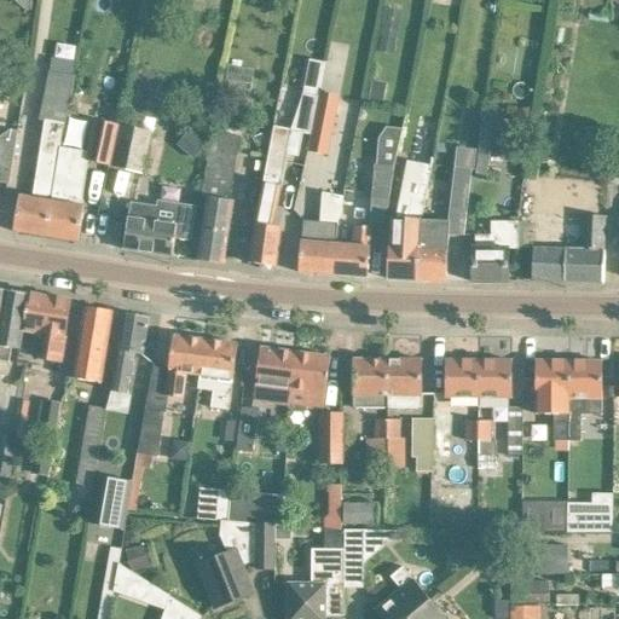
[(382,32),(377,52),(393,56),(397,34),(382,32)]
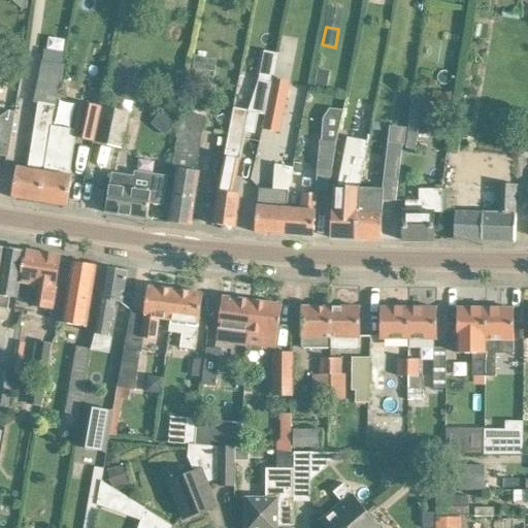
[(129,111),(122,110),(133,61),(114,57),(105,106),(103,106),(96,141),(121,147),(129,111)]
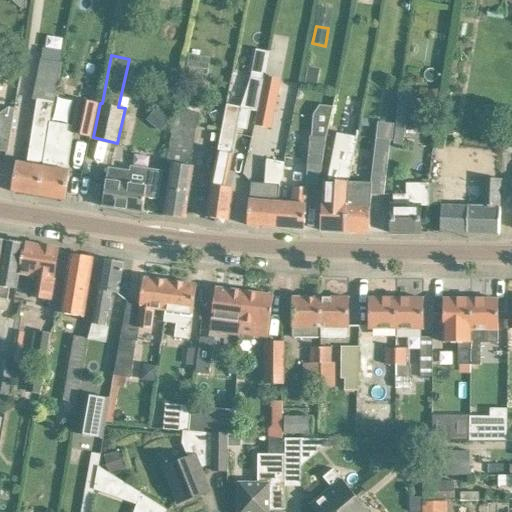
[(12,191),(38,196),(43,166),(50,121),(53,103),(62,62),(41,59),(33,99),(41,101),(30,164),(17,161),(12,191)]
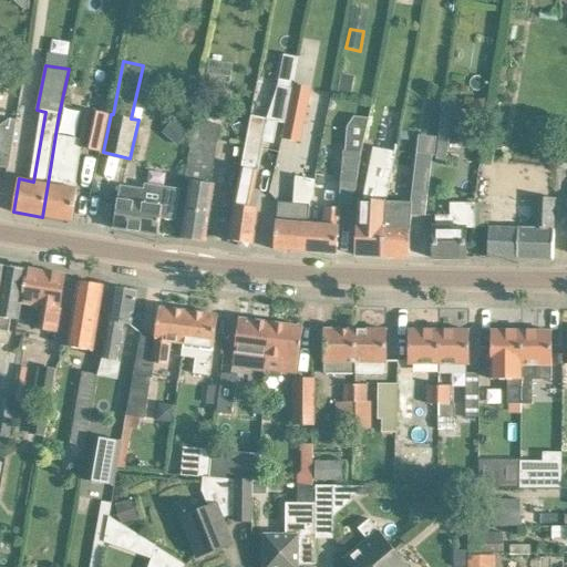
[(350,95),(352,79),(341,76),(338,93),(350,95)]
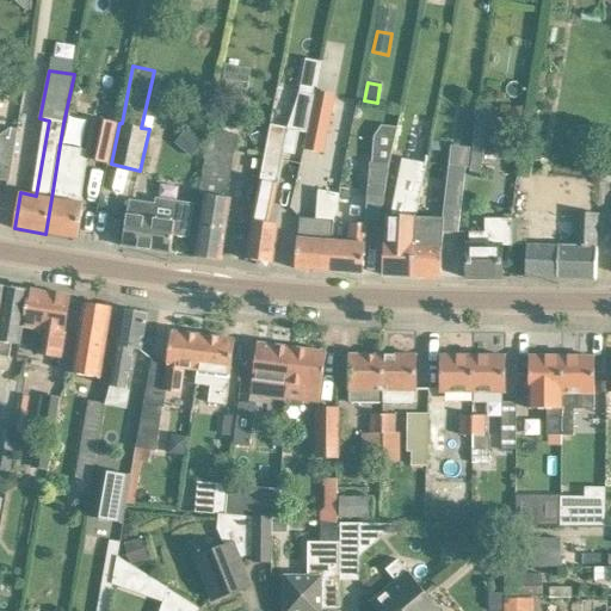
[(315,91),(309,124),(328,128),(334,96),(315,91)]
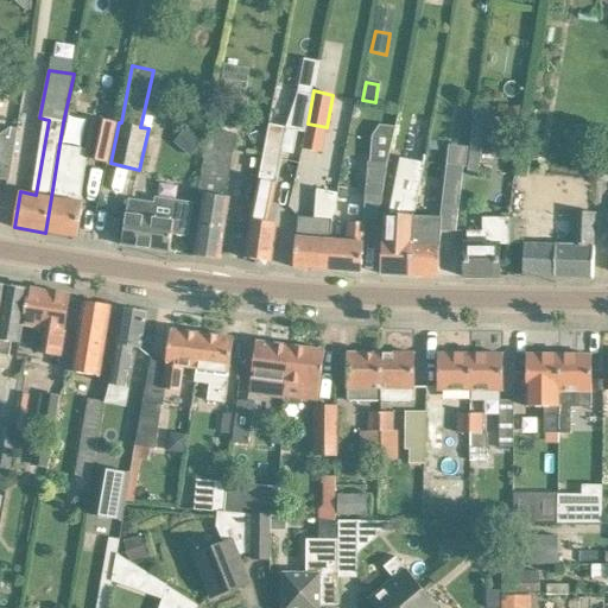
[(468,172),(479,173),(482,147),(491,149),(493,128),(520,132),(521,121),(494,119),(494,108),(474,106),(473,116),(475,116),(468,172)]
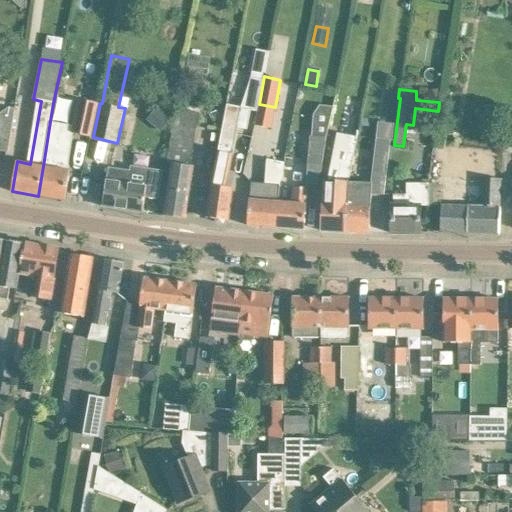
[(74,133),(91,137),(98,104),(79,99),(74,125),(72,133),(74,133)]
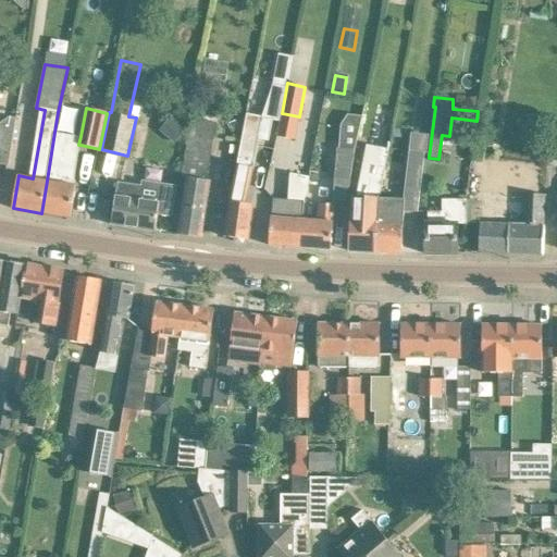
[(255,170),(265,116),(248,113),(231,200),(225,236),(234,237),(235,242),(243,243),(245,239),(248,239),(254,205),(246,203),(254,169),(255,170)]
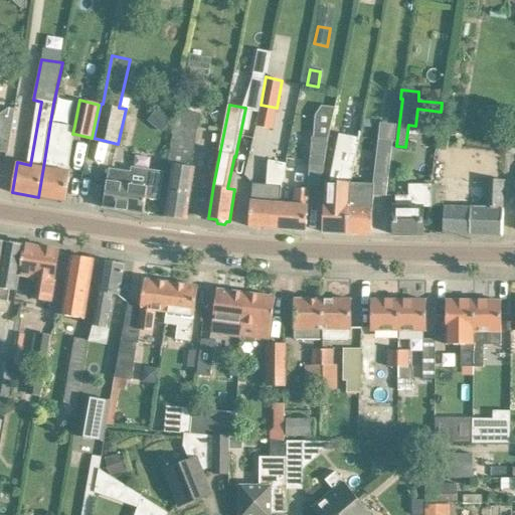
[(0,151),(8,153),(10,141),(15,109),(9,108),(0,114),(0,151)]
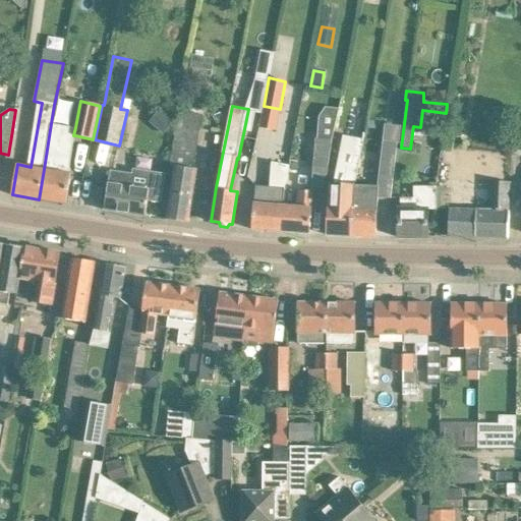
[(159,111),(149,123),(163,135),(173,123),(159,111)]
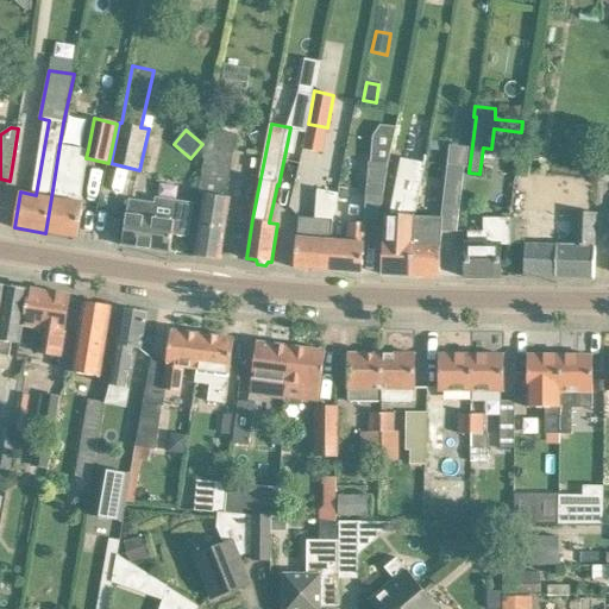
[(203,192),(198,233),(194,256),(220,261),(230,196),(226,195),(237,133),(208,130),(199,192),(203,192)]
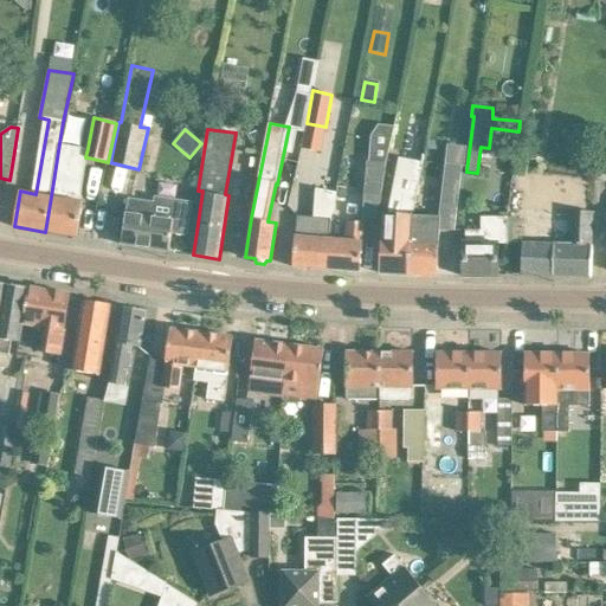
[(51,197),(45,232),(77,237),(83,201),(81,201),(88,158),(85,158),(88,148),(59,143),(51,197)]
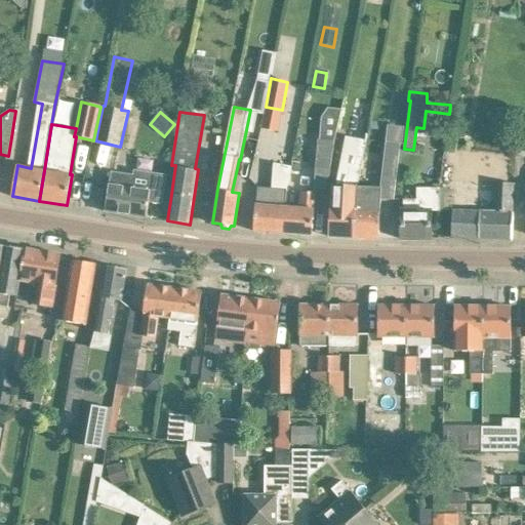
[(402,145),(404,129),(390,128),(388,143),(402,145)]
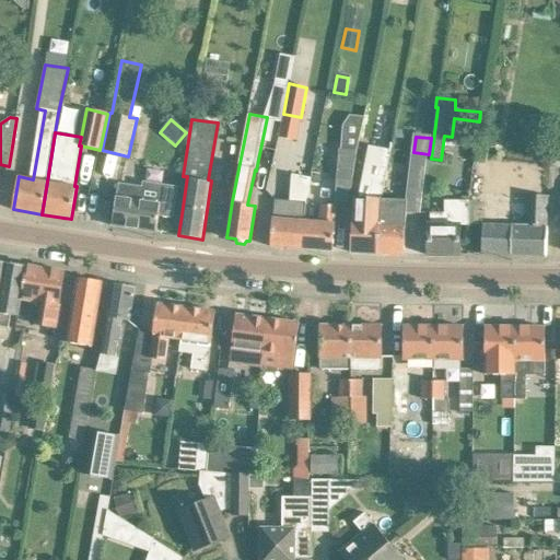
[(352,181),(356,150),(339,148),(337,179),(352,181)]
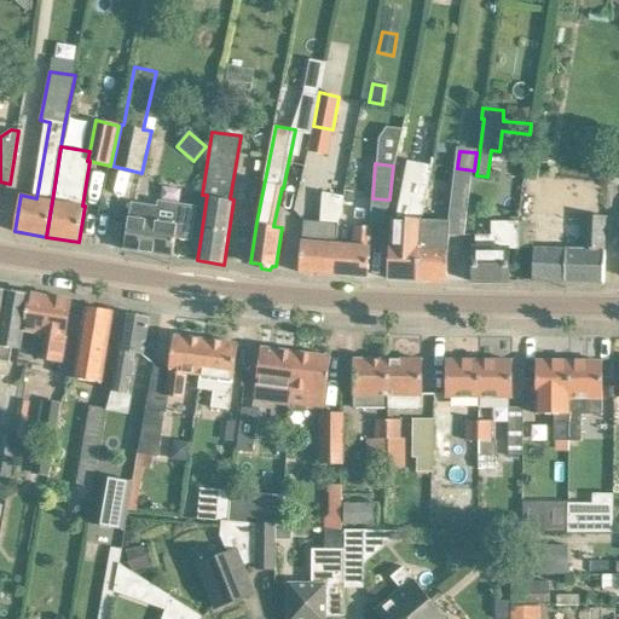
[(388,279),(417,281),(420,244),(421,224),(424,201),(412,198),(409,219),(391,218),(388,279)]
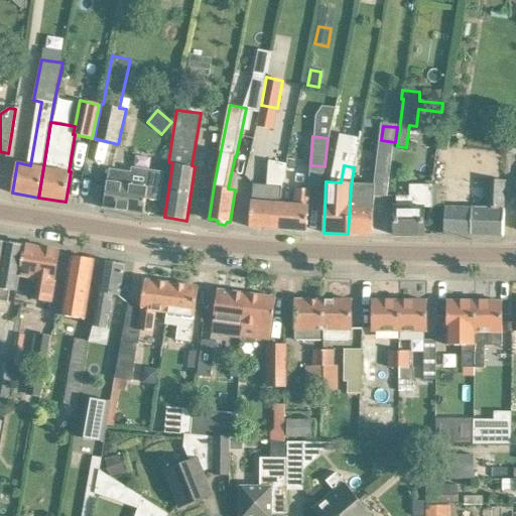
[(103,208),(142,214),(144,214),(146,200),(159,201),(163,171),(131,167),(131,171),(109,168),(103,208)]
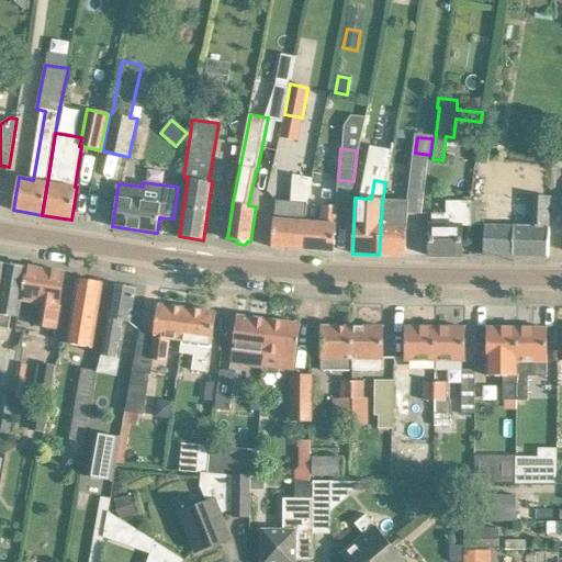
[(483,255),(527,256),(548,257),(549,227),(550,197),(528,195),(527,227),(484,225),(483,255)]
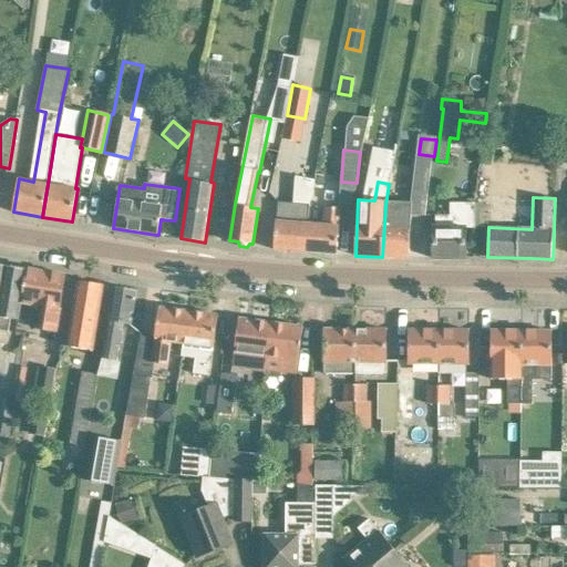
[(276,227),(274,249),(287,250),(289,250),(305,251),(307,222),(309,205),(278,203),(276,227)]
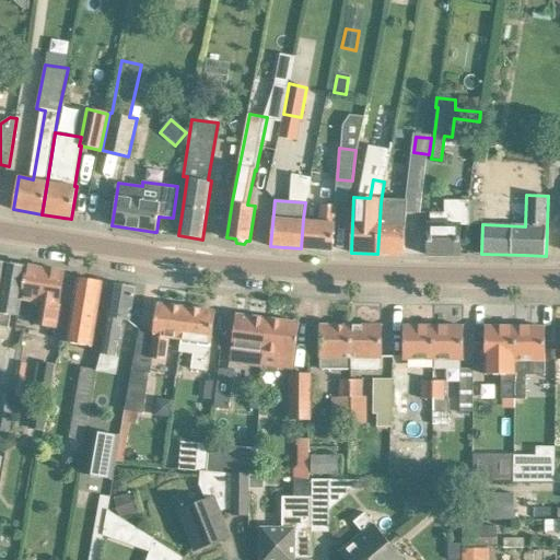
[(428,233),(428,255),(459,255),(461,233),(459,225),(469,225),(469,200),(444,200),(444,213),(430,212),(430,224),(428,224),(428,233)]
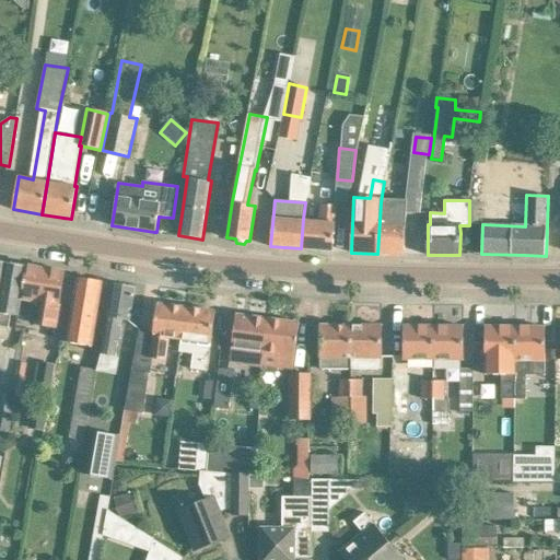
[(303,219),(301,248),(333,252),(337,203),(335,203),(323,202),(322,221),(303,219)]
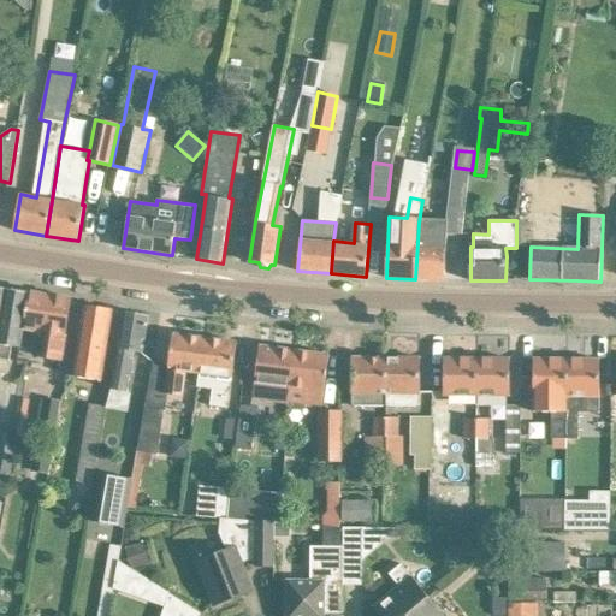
[(418,243),(415,279),(444,280),(445,256),(446,244),(445,244),(446,224),(419,223),(418,243)]
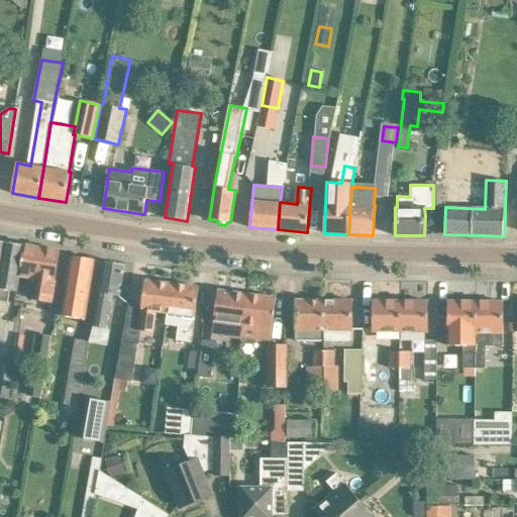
[(24,245),(5,242),(0,273),(1,274),(0,280),(0,301),(8,302),(10,291),(17,292),(19,277),(20,277),(24,245)]
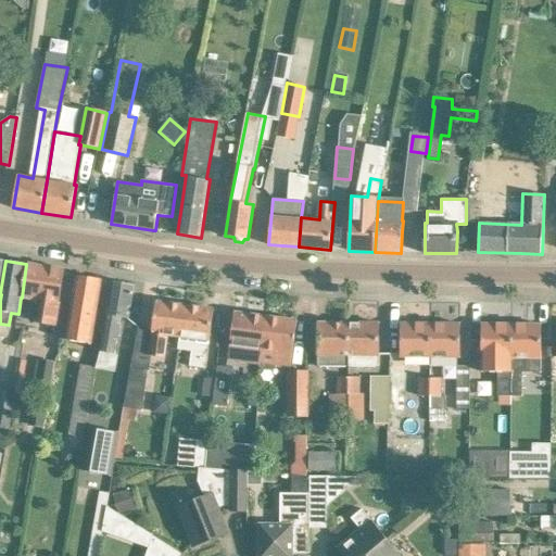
[(64,269),(26,264),(22,298),(36,300),(33,320),(55,325),(60,291),(64,269)]
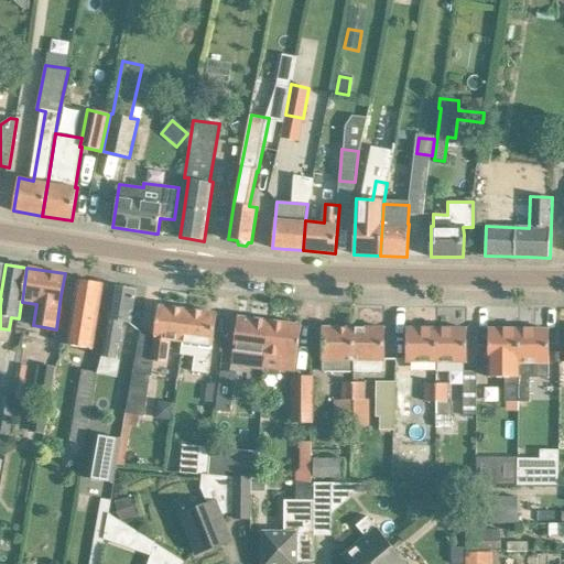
[(77,280),(74,302),(67,345),(93,349),(98,306),(102,284),(77,280)]
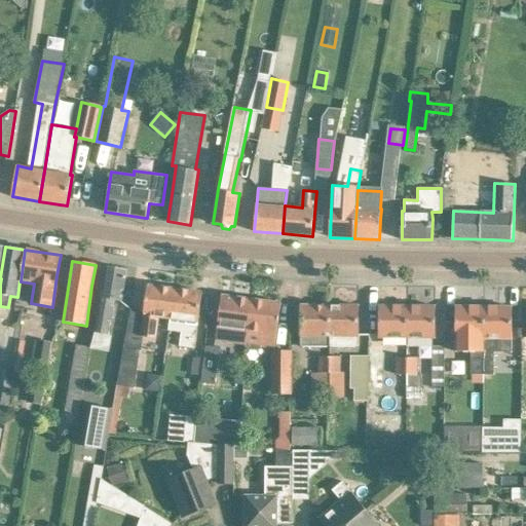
[(121,302),(123,291),(126,271),(105,267),(102,288),(95,333),(109,336),(110,326),(115,301),(121,302)]
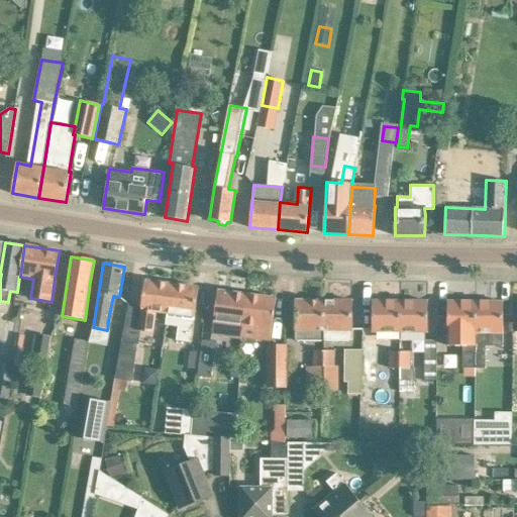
[(144,281),(141,307),(138,331),(139,331),(153,333),(156,312),(167,313),(172,284),(144,281)]
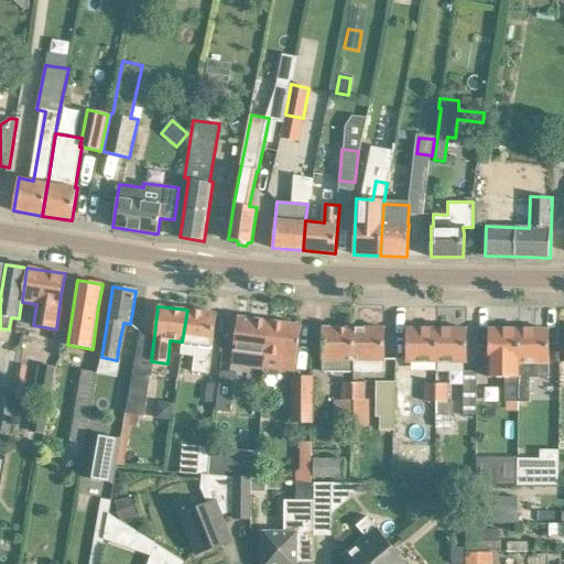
[(217,314),(187,310),(182,342),(180,356),(195,358),(192,373),(208,376),(217,314)]
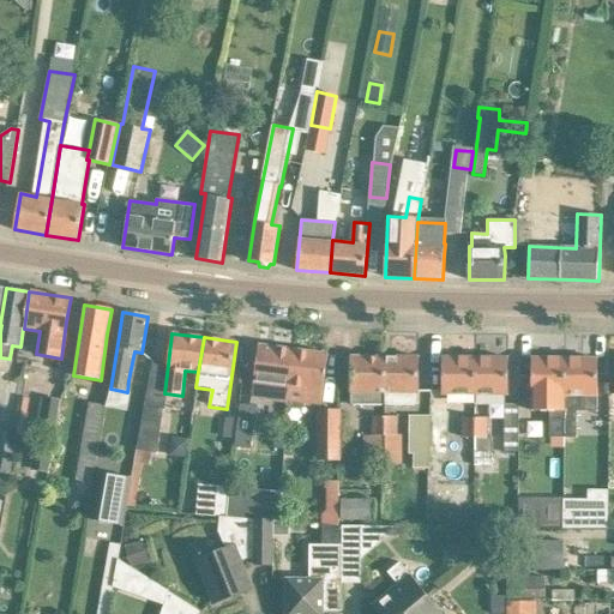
[(270,399),(287,402),(293,349),(259,344),(256,368),(252,397),(270,399)]
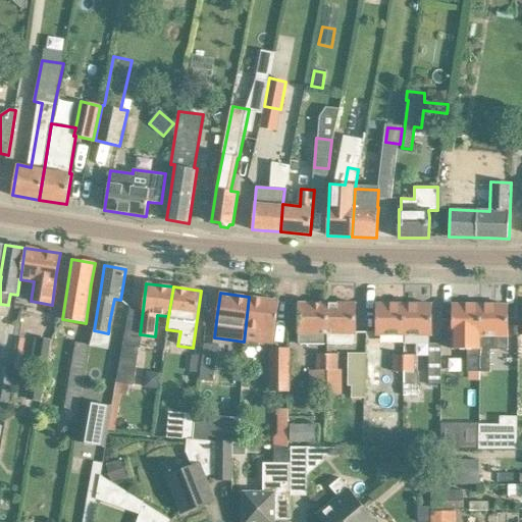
[(249,297),(244,341),(244,344),(247,347),(255,348),(258,346),(259,344),(273,346),(279,301),(249,297)]
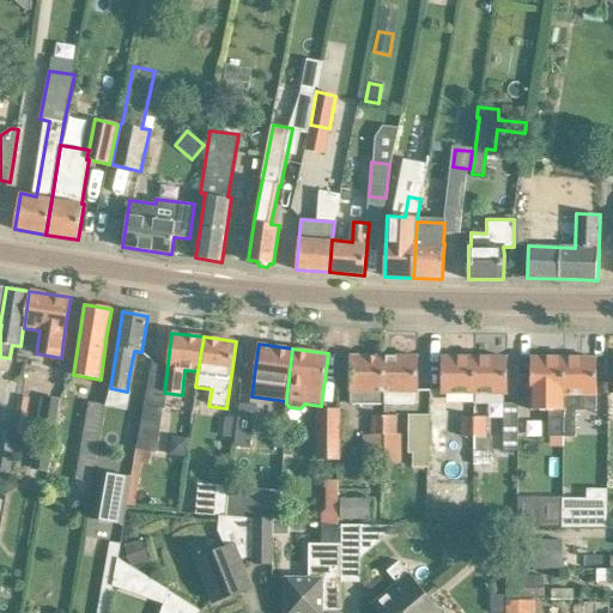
[(375,404),(386,404),(384,393),(384,357),(351,357),(351,404),(375,404)]
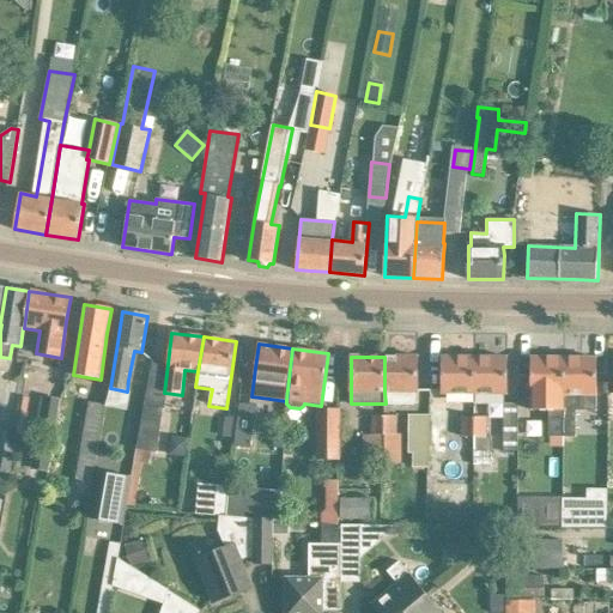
[(384,393),(386,404),(417,405),(417,393),(418,393),(418,381),(418,357),(384,357),(384,393)]
